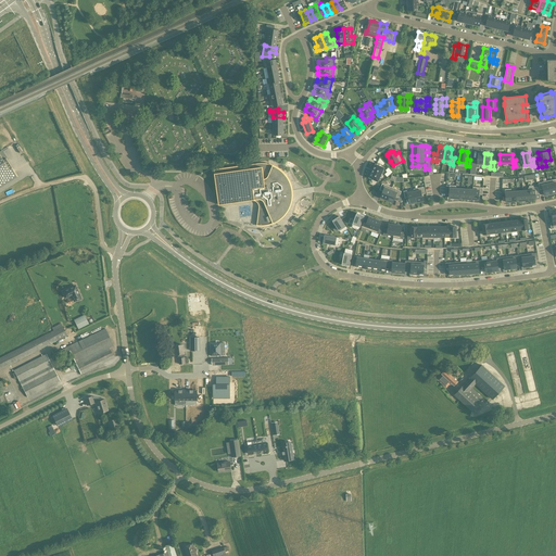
[(0,185),(16,176),(5,159),(2,161),(0,156),(0,185)]
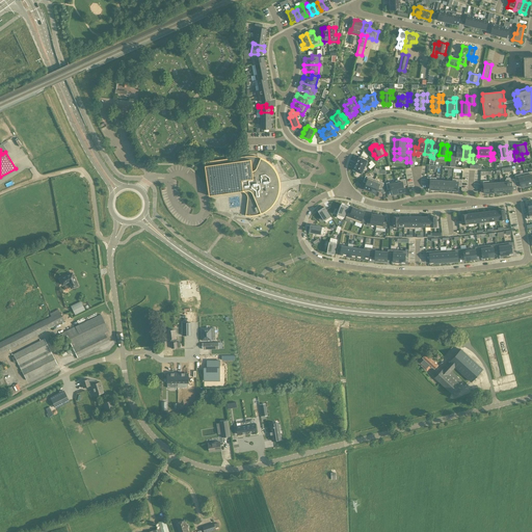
[(248,195),(248,196),(245,215),(250,216),(256,215),(261,214),(265,212),(269,209),(273,205),(275,201),(277,196),(280,191),(280,186),(280,182),(278,177),(276,171),(273,167),(270,164),(266,161),(261,159),(257,157),(251,156),(246,156),(205,162),(208,185),(209,195),(247,190),(248,195)]
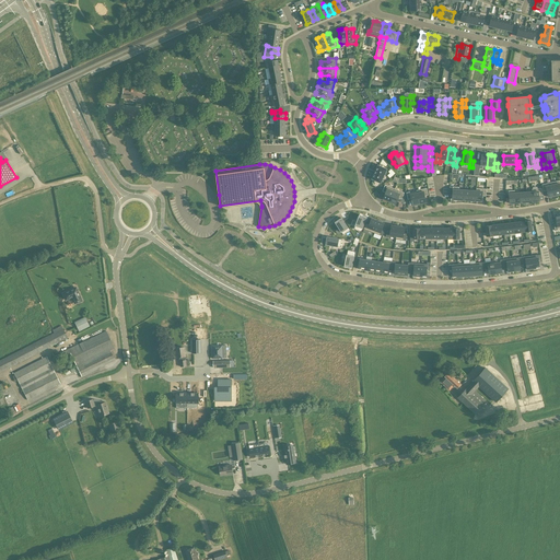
[(378,165),(372,179),(381,183),(387,170),(378,165)]
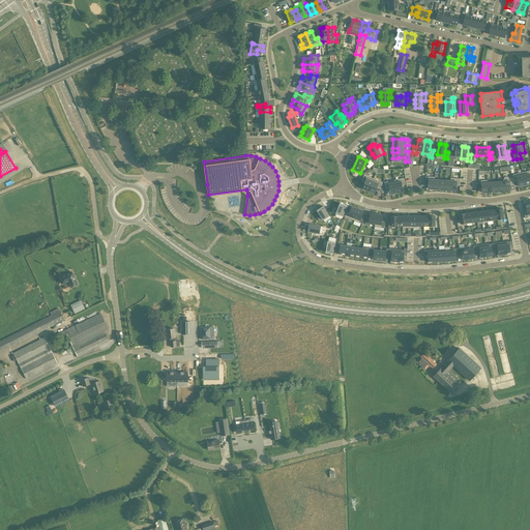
[(525,185),(523,173),(512,175),(514,181),(518,180),(519,186),(525,185)]
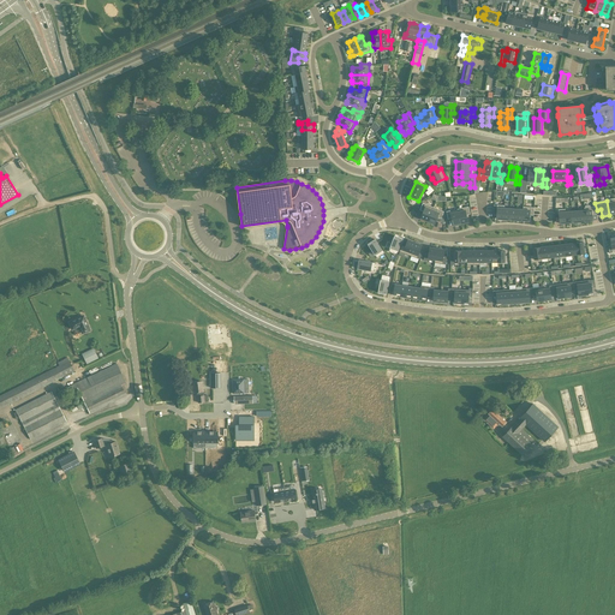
[(428,221),(434,207),(423,203),(419,210),(423,212),(421,219),(422,219),(422,220),(427,222),(427,221),(428,221)]
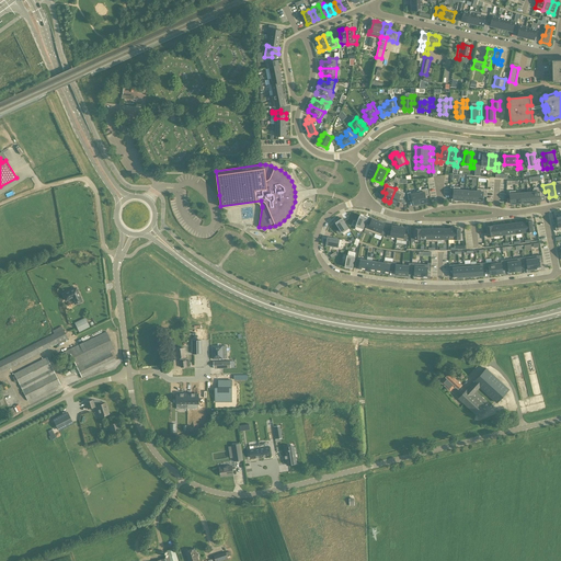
[(450,186),(450,195),(453,195),(453,199),(459,199),(459,190),(460,187),(454,187),(450,186)]
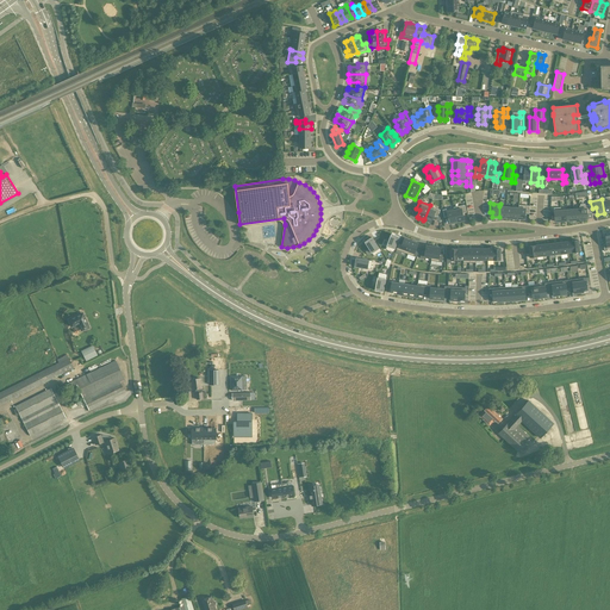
[(430,205),(424,219),(425,219),(424,221),(429,223),(430,222),(431,222),(434,216),(437,217),(440,210),(430,205)]
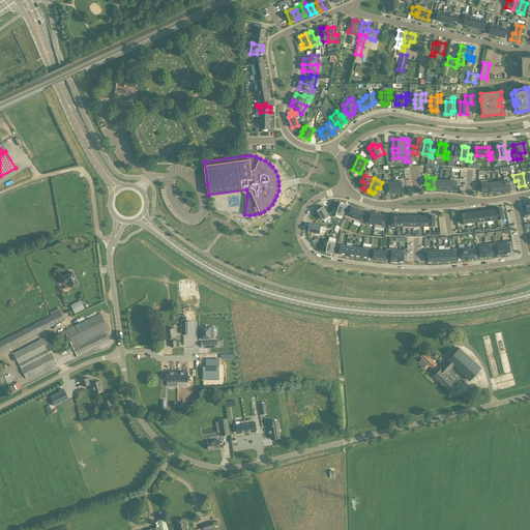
[(394,180),(394,181),(396,193),(404,192),(402,185),(405,184),(404,178),(394,180)]
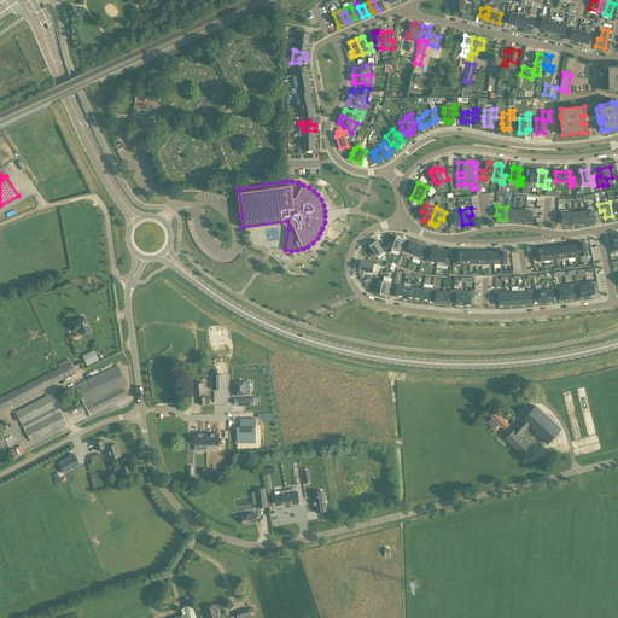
[(526,211),(525,221),(531,222),(532,216),(536,216),(536,209),(526,208),(526,211)]
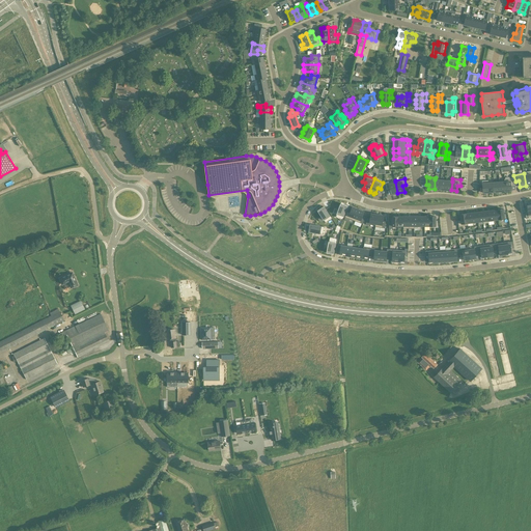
[(504,179),(504,182),(505,191),(511,191),(511,186),(514,186),(513,178),(504,179)]
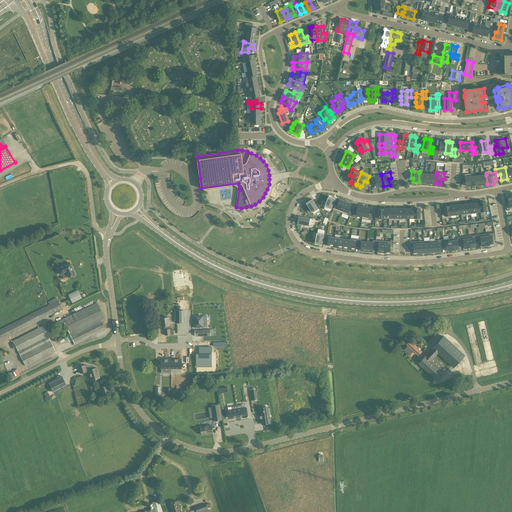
[(383,186),(381,175),(375,177),(375,175),(371,176),(373,182),(376,182),(377,188),(378,187),(379,188),(383,187),(383,186)]
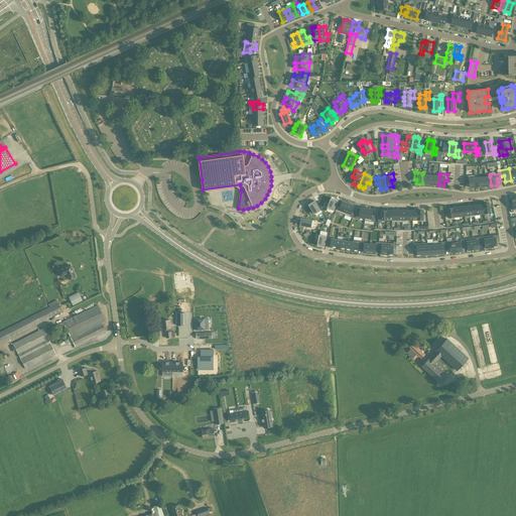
[(332,198),(327,211),(333,214),(338,202),(336,201),(336,200),(332,198)]
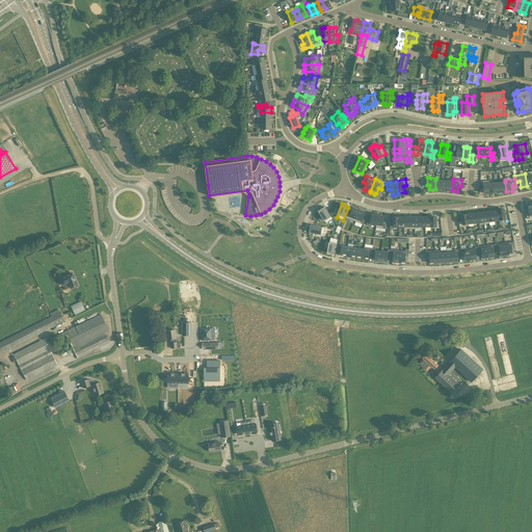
[(322,209),(318,211),(326,223),(333,219),(325,208),(323,209),(322,209)]
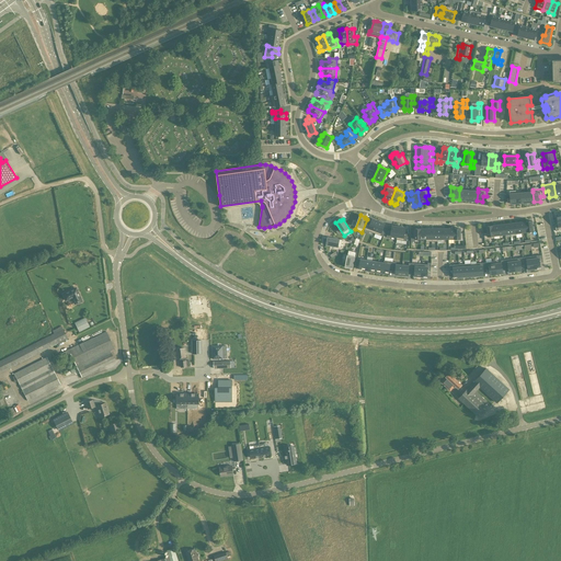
[(369,225),(367,222),(364,229),(374,233),(378,221),(371,219),(369,225)]
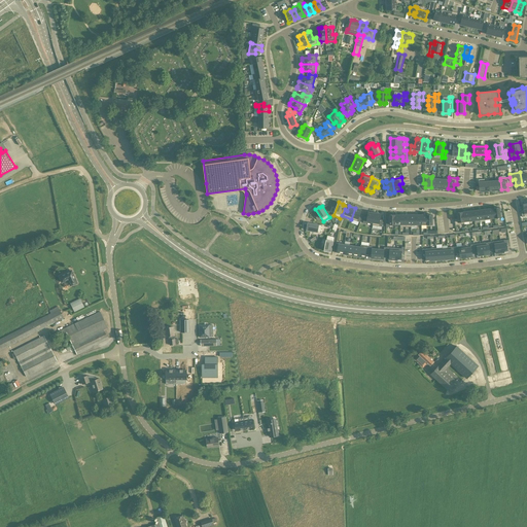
[(355,208),(351,219),(360,222),(362,216),(359,215),(361,210),(355,208)]
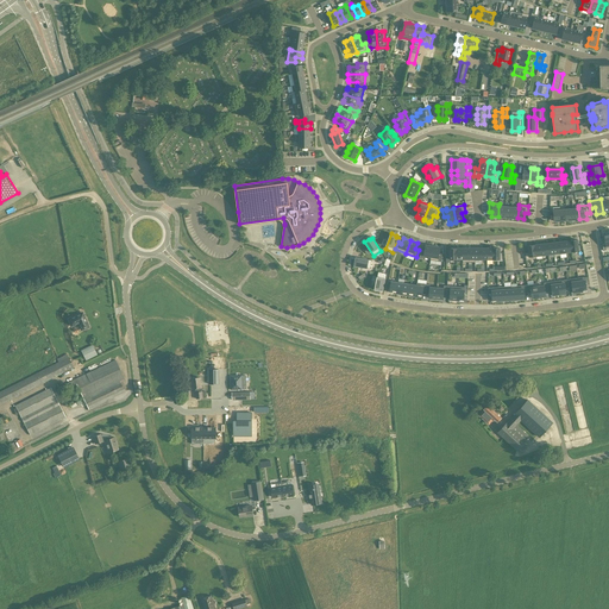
[(431,257),(433,246),(426,245),(425,251),(421,251),(420,258),(424,258),(424,256),(431,257)]
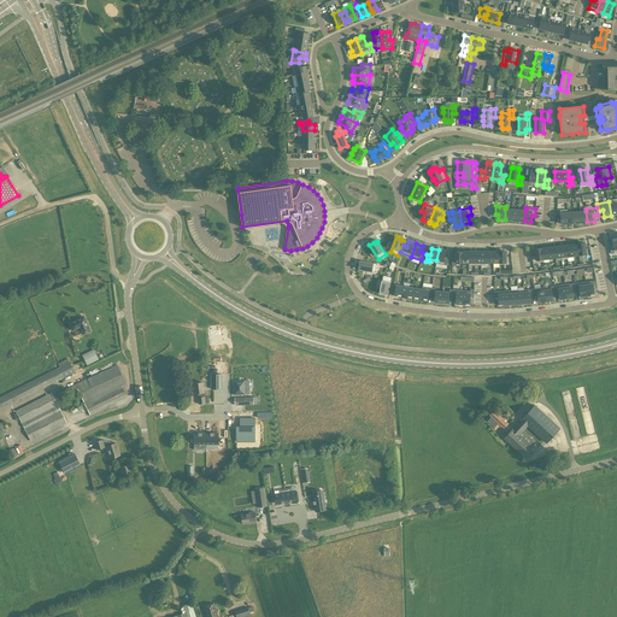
[(542,259),(541,248),(535,250),(535,256),(532,256),(533,264),(544,262),(544,259),(542,259)]
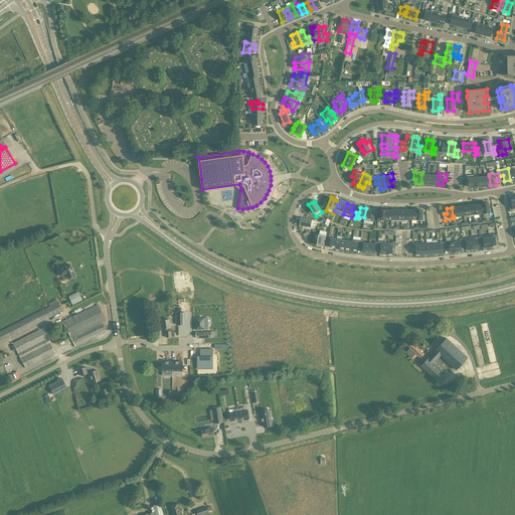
[(364,217),(364,219),(373,221),(374,215),(371,214),(372,209),(366,208),(364,217)]
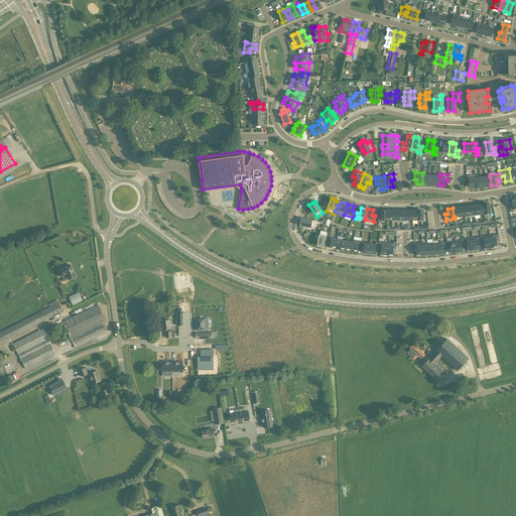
[(382,220),(387,220),(387,211),(381,211),(381,216),(378,216),(378,222),(382,222),(382,220)]
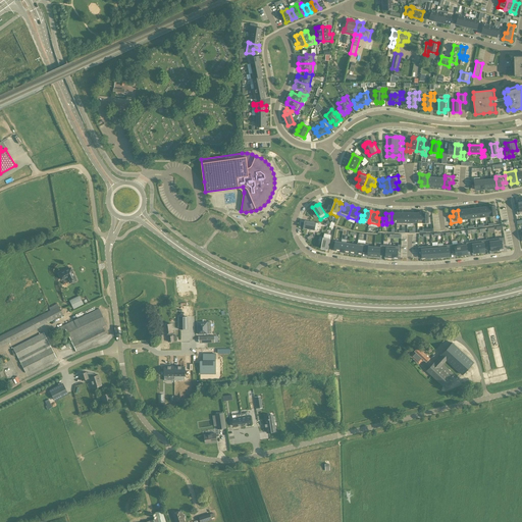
[(305,223),(304,228),(317,230),(319,223),(306,221),(306,223),(305,223)]
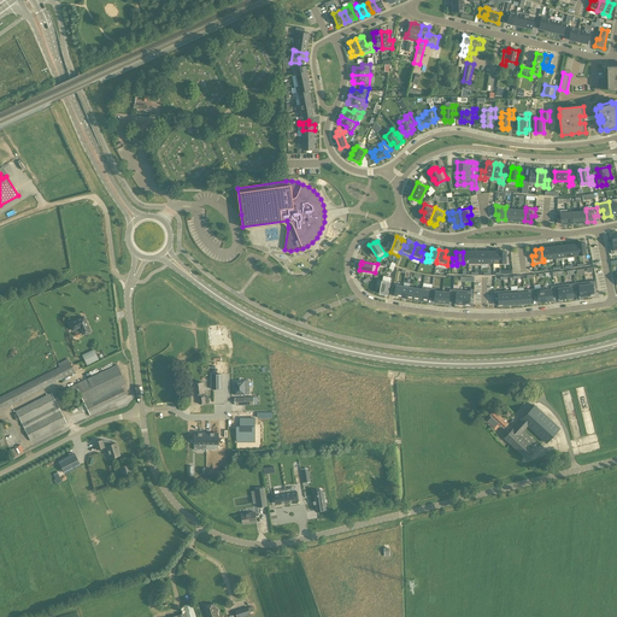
[(383,277),(380,293),(386,295),(386,293),(388,294),(392,278),(383,277)]
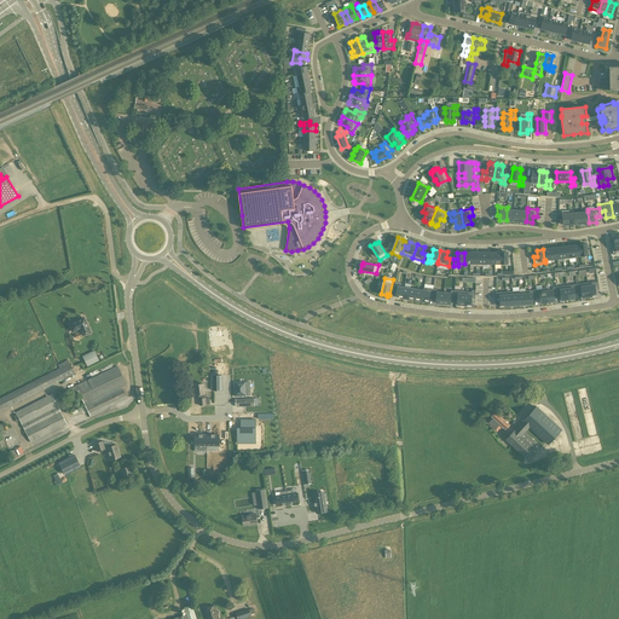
[(588,283),(589,296),(596,295),(596,289),(599,289),(599,282),(588,283)]
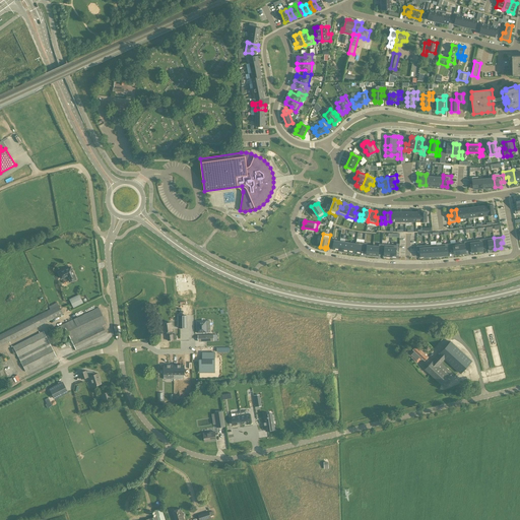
[(490,250),(495,249),(494,238),(484,239),(485,245),(489,245),(490,250)]
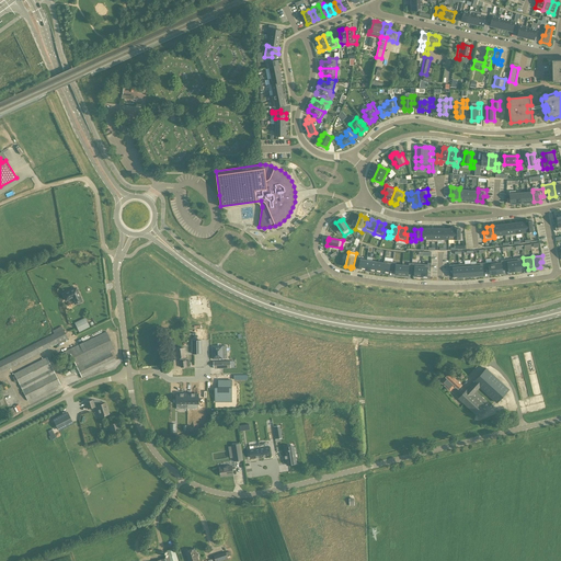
[(514,259),(515,272),(522,271),(521,265),(524,264),(523,258),(514,259)]
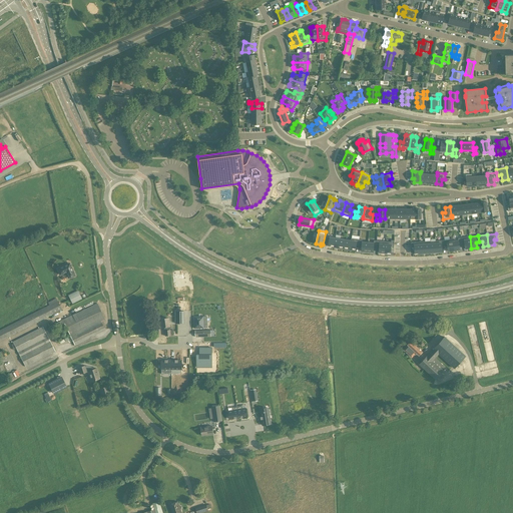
[(470,236),(461,237),(462,244),(465,243),(465,248),(471,248),(470,236)]
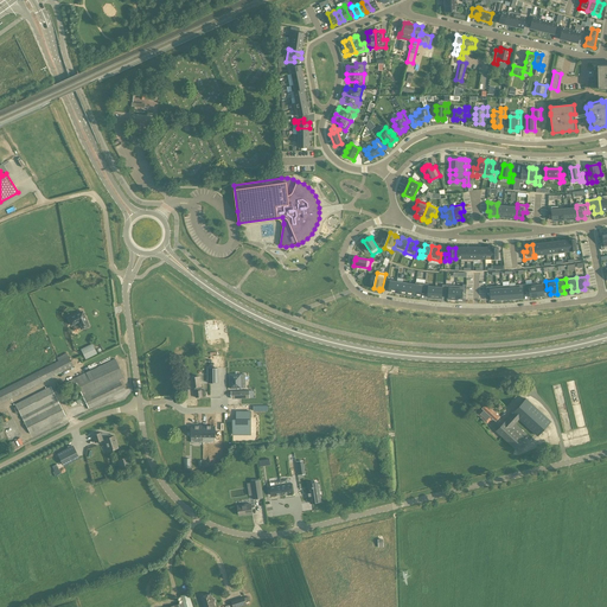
[(542,285),(536,286),(537,296),(544,295),(543,289),(547,289),(545,281),(542,282),(542,285)]
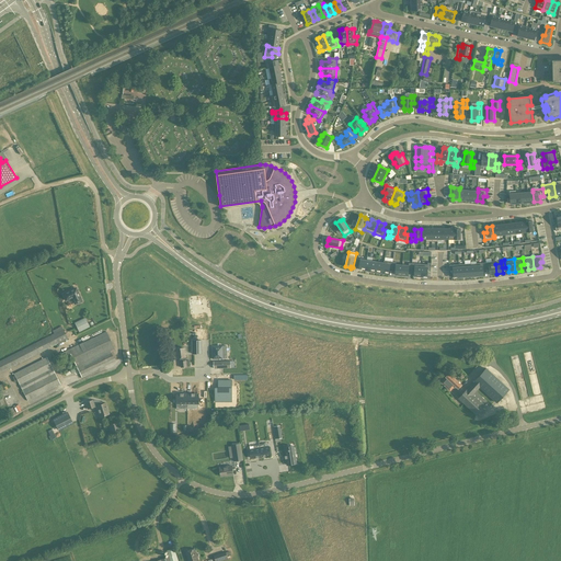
[(384,263),(382,273),(389,274),(389,268),(392,268),(393,262),(392,262),(390,262),(385,261),(384,261),(384,263)]
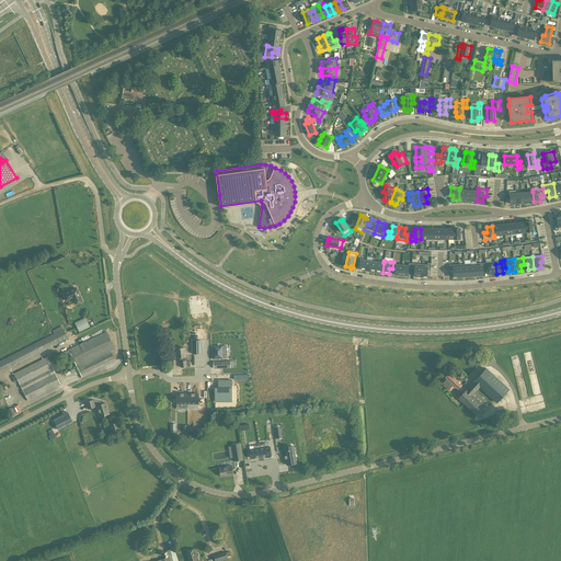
[(490,275),(496,274),(495,264),(495,261),(485,263),(487,270),(489,270),(490,275)]
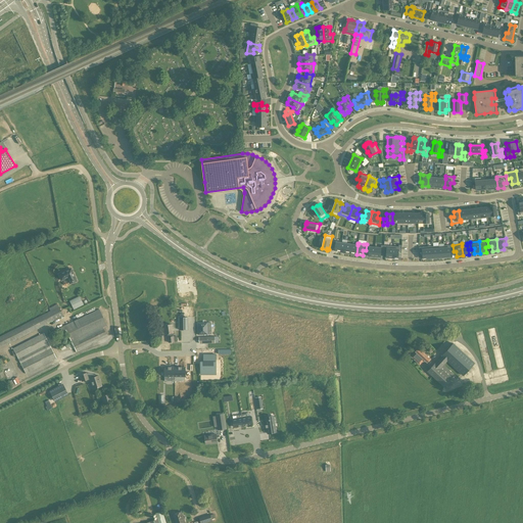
[(374,256),(375,247),(369,247),(370,244),(367,244),(366,250),(369,250),(368,256),(374,256)]
